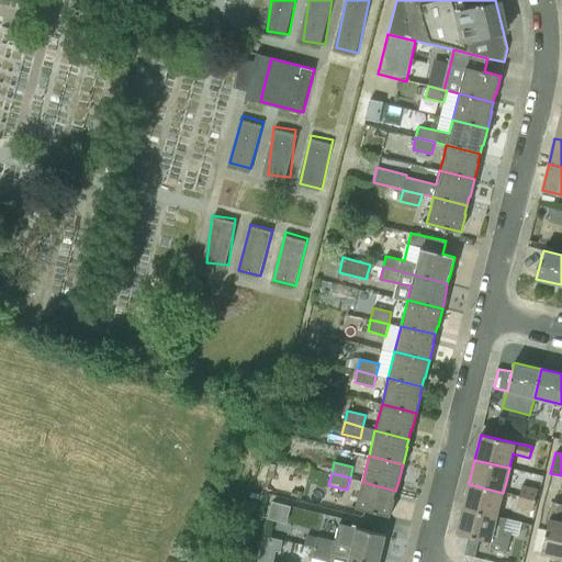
[(362,482),(356,507),(390,516),(394,498),(393,498),(395,491),(362,482)]
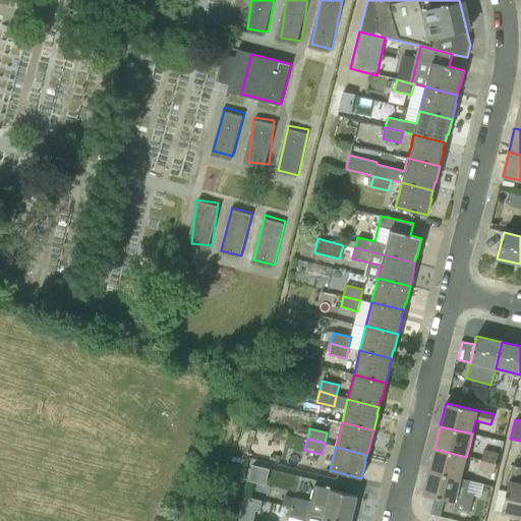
[(461,480),(466,460),(466,457),(435,449),(428,473),(461,480)]
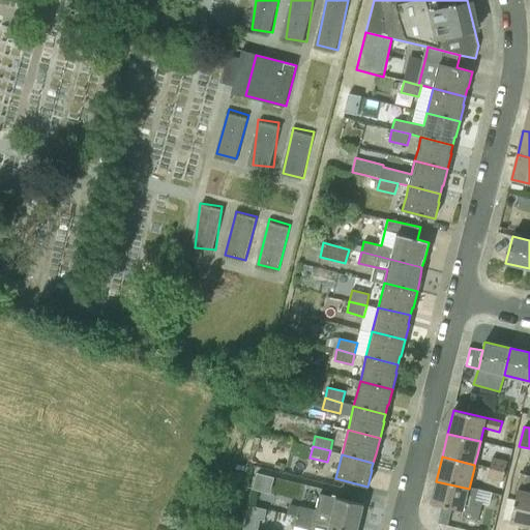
[(492,458),(490,468),(505,472),(507,462),(492,458)]
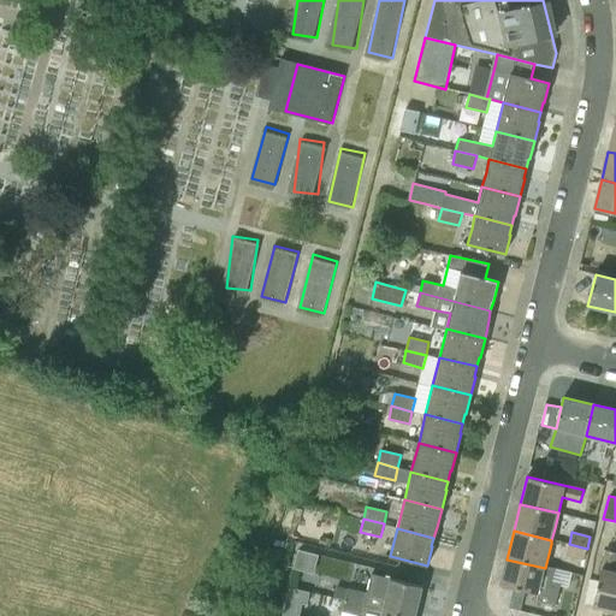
[(587,549),(569,544),(567,556),(584,561),(587,549)]
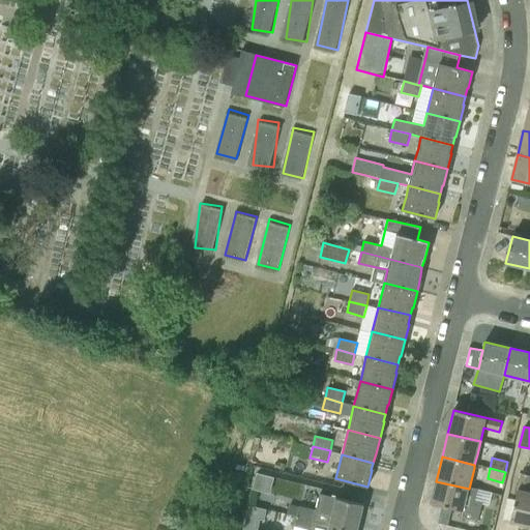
[(510,522),(529,526),(529,491),(529,484),(529,474),(521,473),(518,489),(510,522)]
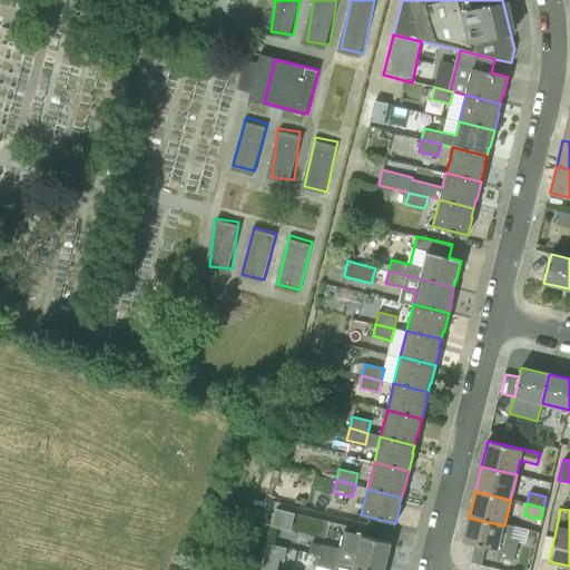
[(514,553),(518,542),(501,538),(504,526),(469,518),(463,541),(514,553)]
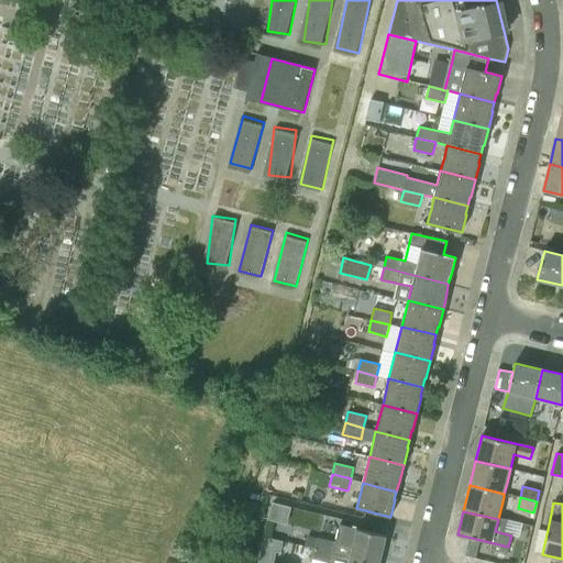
[(349,556),(373,562),(378,562),(386,536),(356,529),(349,556)]
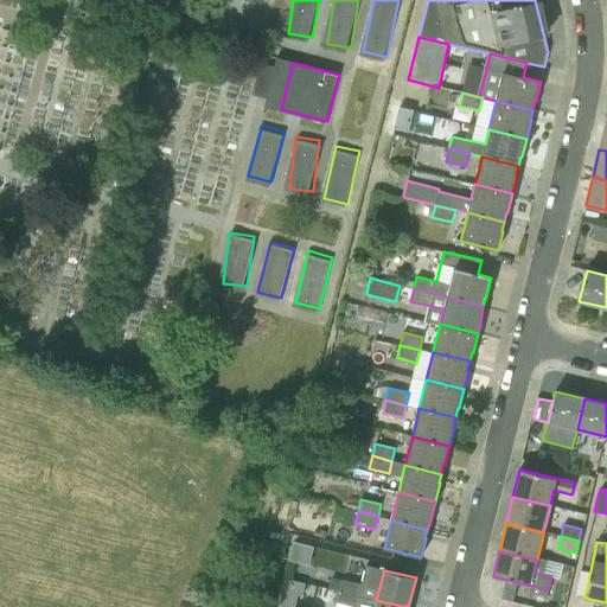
[(339,592),(359,596),(362,585),(343,580),(339,592)]
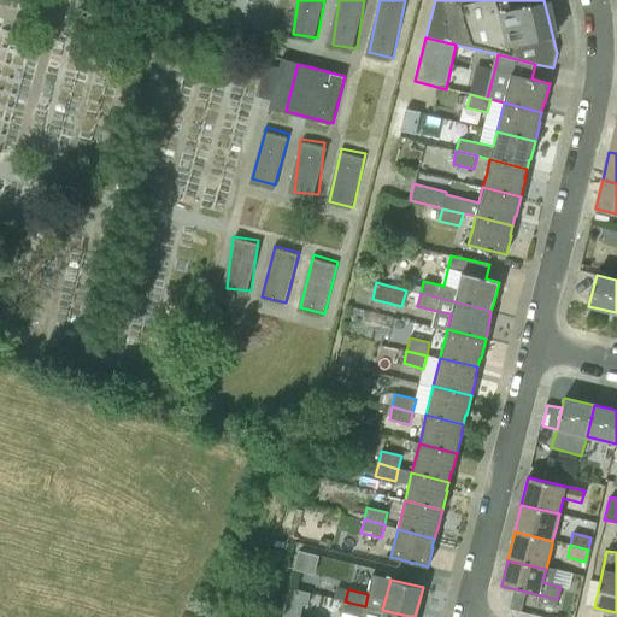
[(342,615),(352,616),(362,616),(365,606),(345,601),(342,615)]
